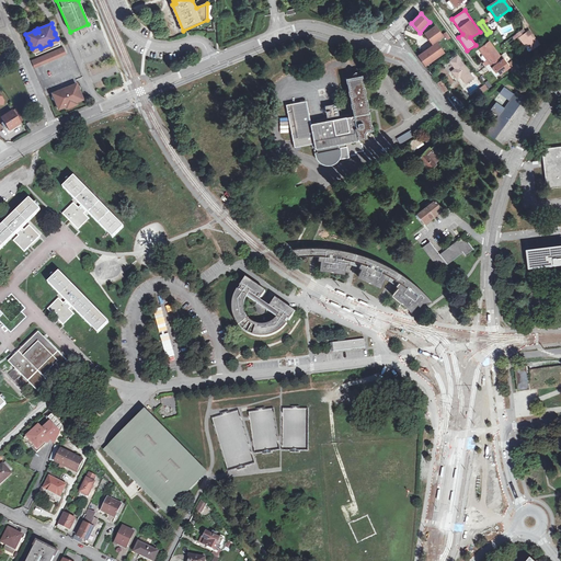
[(430,38),(434,44),(444,36),(436,26),(425,35),(428,39),(430,38)]
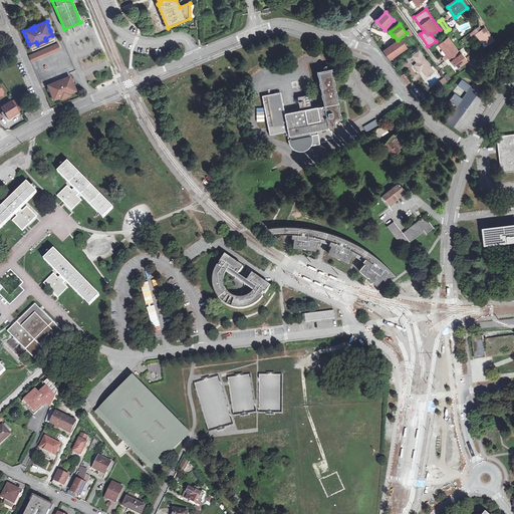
[(478,36),(482,42),(485,40),(489,46),(495,42),(486,29),(483,32),(480,27),(474,31),(478,36)]
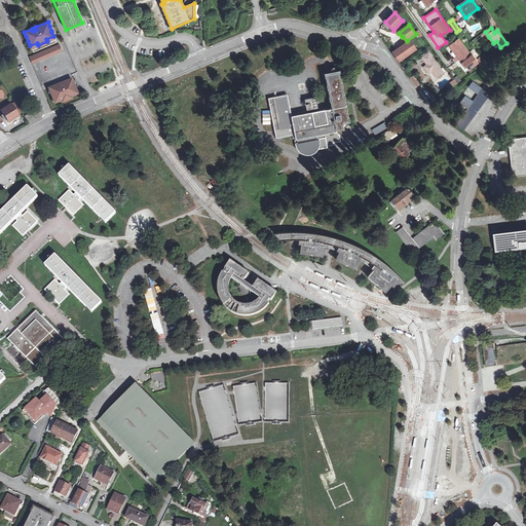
[(411,39),(392,52),(400,63),(418,49),(411,39)]
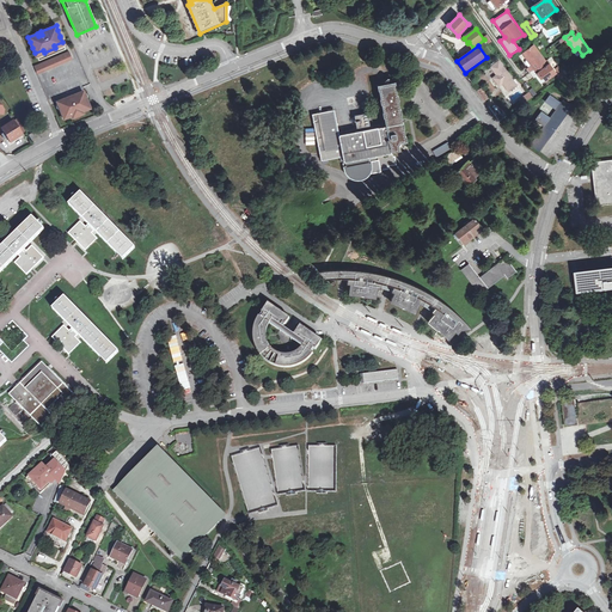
[(533,67),(536,69),(545,62),(546,61),(536,47),(525,55),(528,61),(531,60),(534,66),(533,67)]
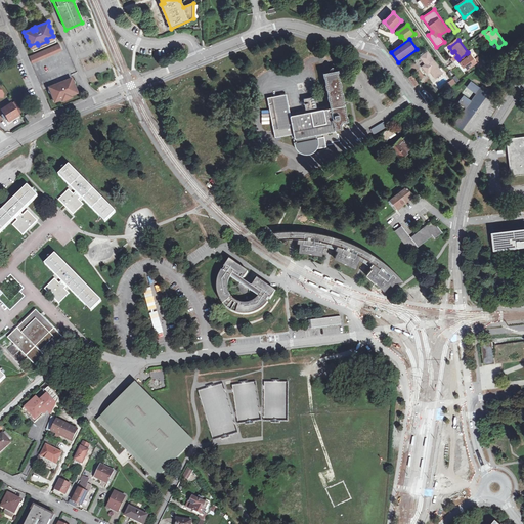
[(58,43),(29,55),(32,62),(61,50),(58,43)]
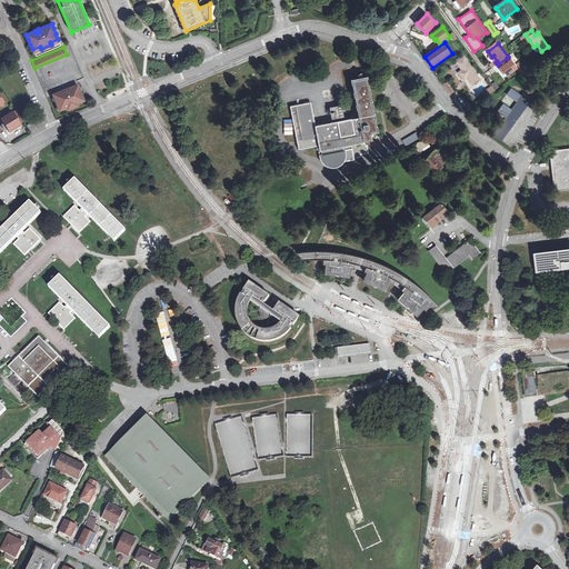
[(469,78),(475,85),(481,80),(466,58),(458,63),(463,71),(460,73),(466,81),(469,78)]
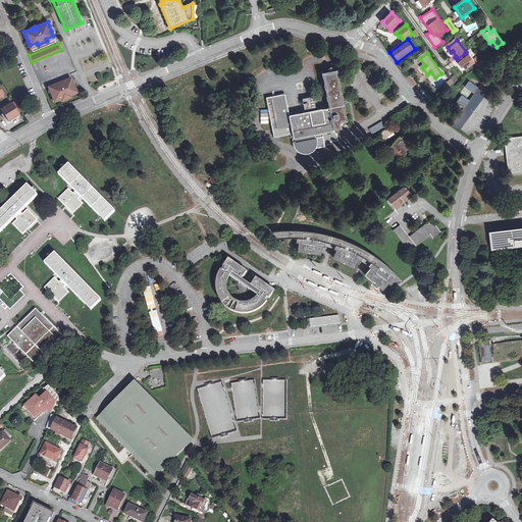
[(468,56),(465,53),(457,59),(460,63),(461,62),(465,67),(474,60),(470,55),(468,56)]
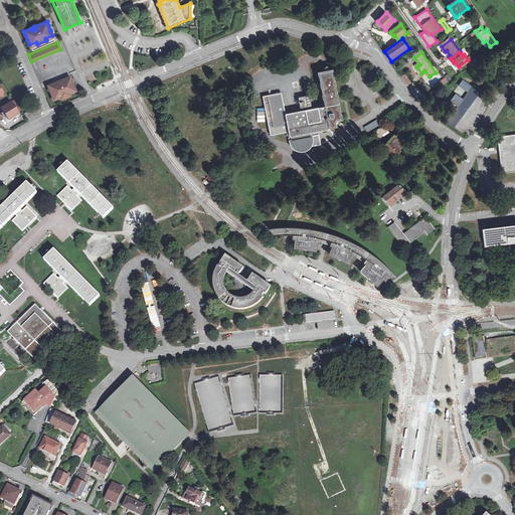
[(474,57),(477,61),(482,57),(479,53),(474,57)]
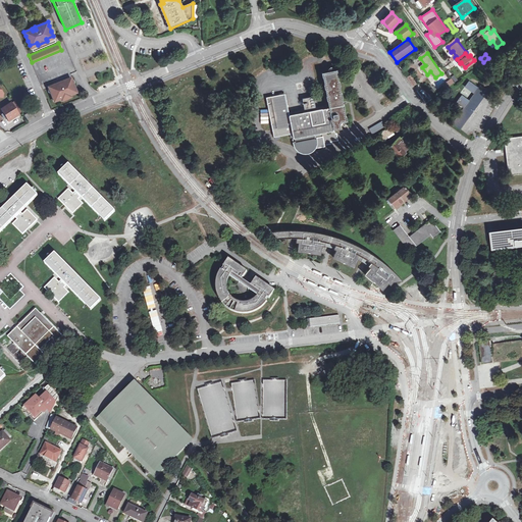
[(476,63),(474,60),(465,67),(467,69),(476,63)]
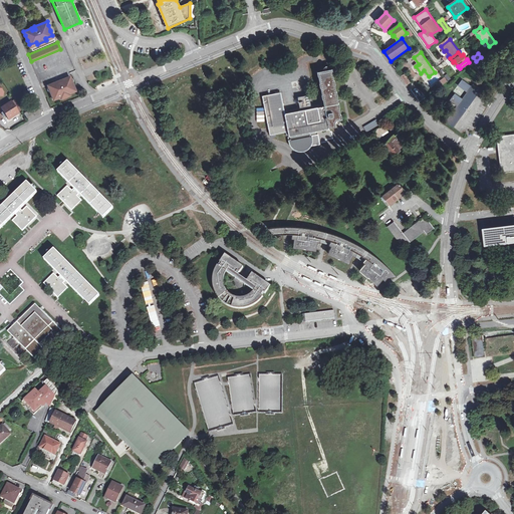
[(280,91),(262,95),(270,135),(287,132),(288,137),(288,142),(290,146),(293,149),(297,151),(301,151),(305,151),(309,148),(311,145),(320,144),(319,142),(326,141),(325,139),(333,138),(331,131),(330,131),(330,129),(328,129),(328,127),(331,126),(331,127),(335,126),(334,121),(336,121),(336,119),(341,118),(331,68),(317,71),(323,105),(317,106),(304,108),(304,109),(284,112),(280,91)]
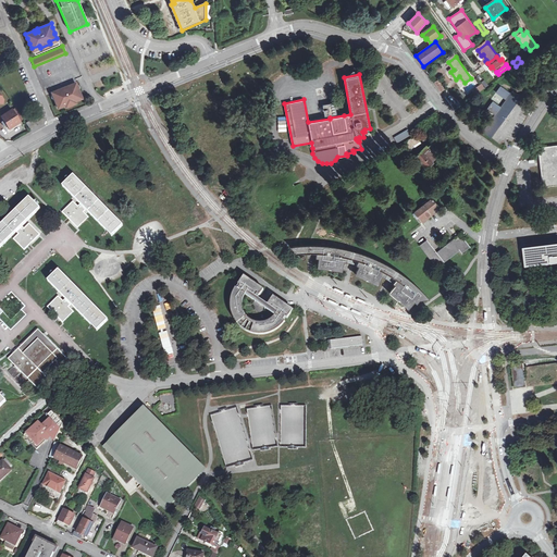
[(438,81),(435,83),(441,91),(444,88),(438,81)]
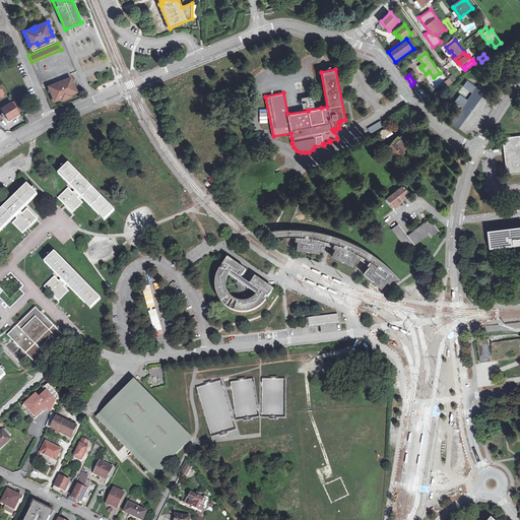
[(56,84),(48,87),(53,101),(54,101),(55,102),(60,100),(61,102),(70,98),(69,95),(74,93),(74,92),(75,92),(70,78),(61,82),(64,89),(59,91),(56,84)]
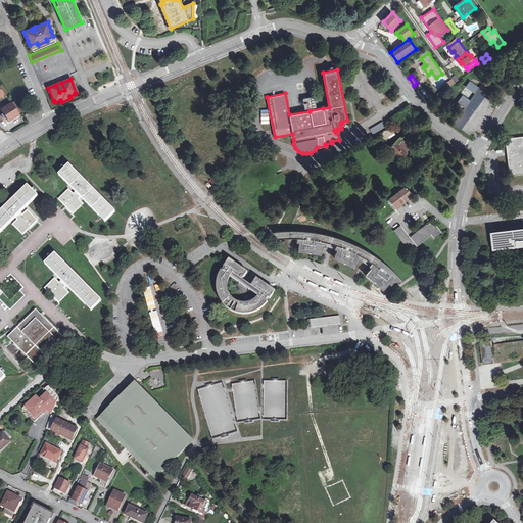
[(452,87),(456,82),(452,79),(447,84),(452,87)]
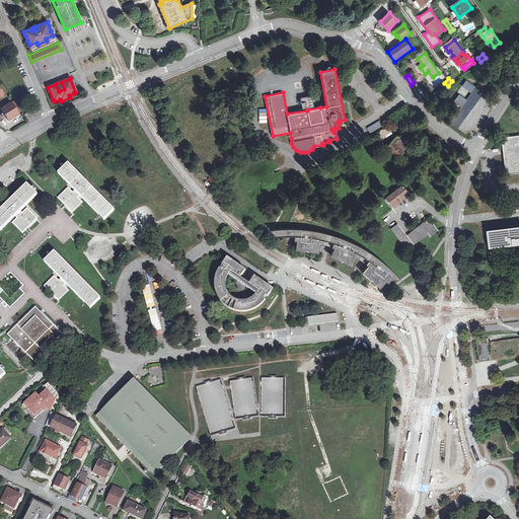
[(458,127),(487,89),(478,84),(476,87),(467,80),(463,85),(472,92),(467,99),(461,94),(455,101),(462,106),(451,122),(458,127)]
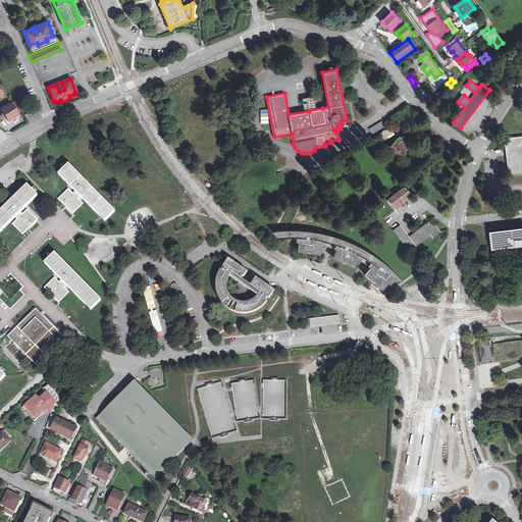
[(315,107),(313,96),(302,98),(304,109),(315,107)]
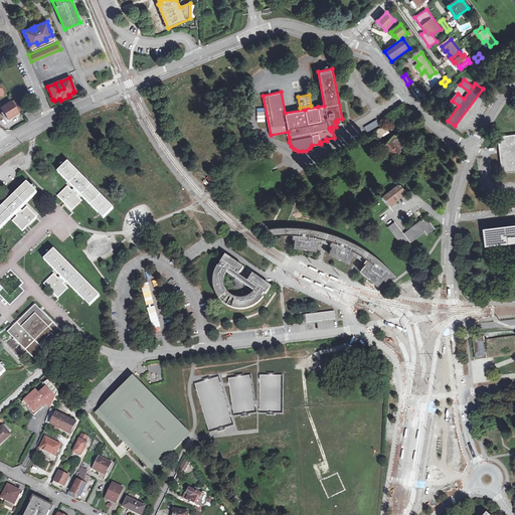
[(0,109),(0,112),(5,121),(17,114),(10,103),(0,109)]
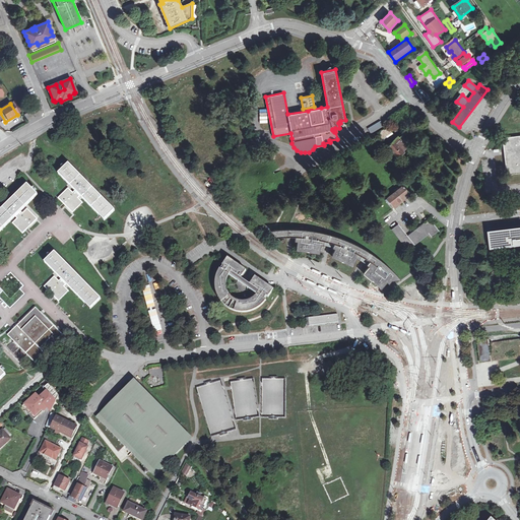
[(376,129),(382,125),(380,120),(373,124),(367,127),(370,132),(376,129)]
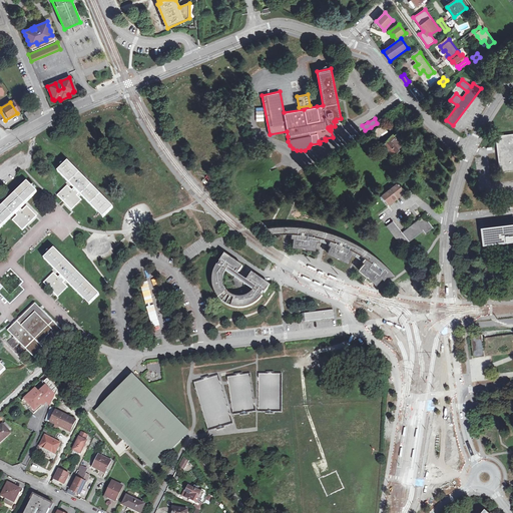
[(391,154),(398,148),(397,146),(402,143),(406,139),(399,131),(398,131),(393,136),(391,135),(391,134),(381,143),(391,154)]
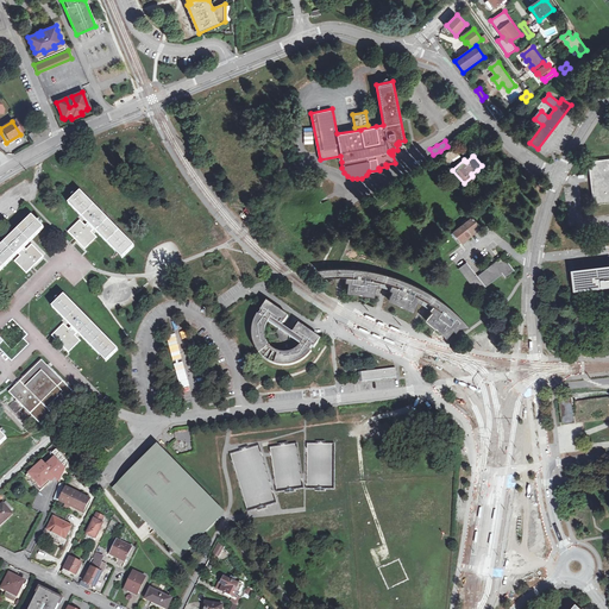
[(592,205),(608,202),(608,159),(588,162),(592,205)]
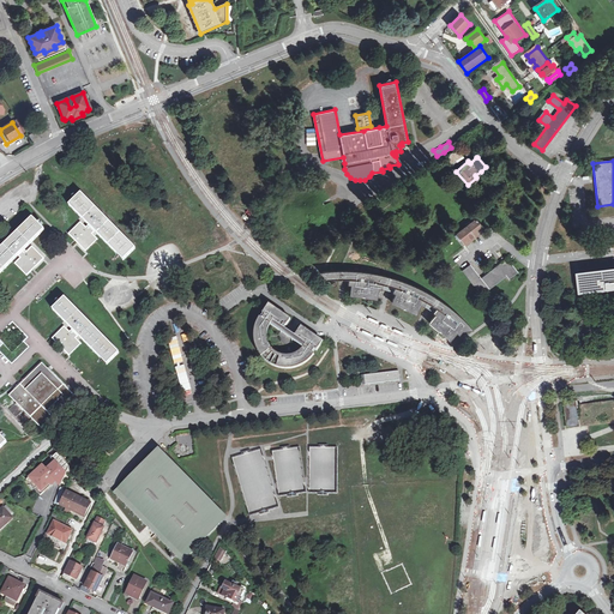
[(122,259),(133,247),(130,244),(80,193),(68,204),(72,208),(89,224),(86,227),(80,222),(68,233),(77,241),(85,250),(96,239),(91,233),(94,230),(122,259)]
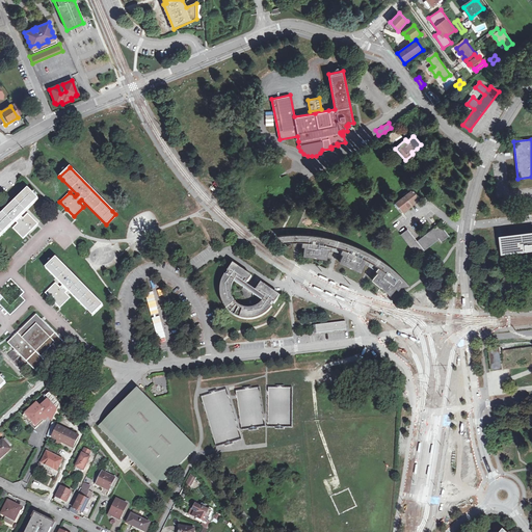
[(0,235),(16,219),(18,221),(12,228),(23,238),(30,231),(37,223),(27,213),(23,217),(21,215),(37,198),(28,188),(0,214),(0,235)]
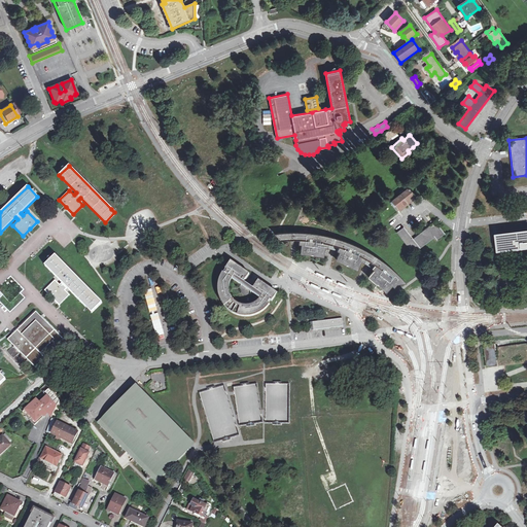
[(391,201),(397,208),(414,195),(409,187),(391,201)]
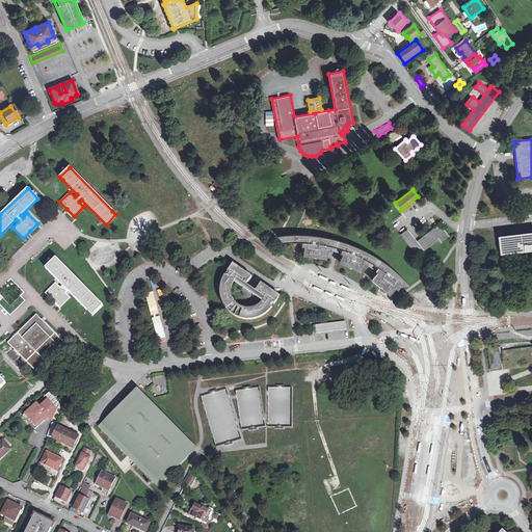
[(447,232),(440,222),(427,233),(418,240),(408,228),(401,233),(418,255),(447,232)]
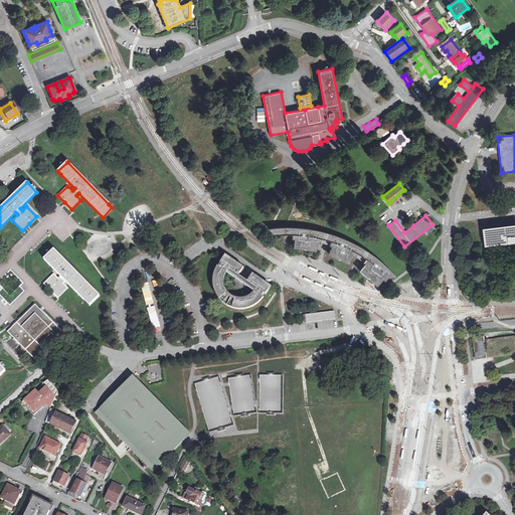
[(275,235),(293,235),(293,240),(295,240),(294,247),(316,250),(318,241),(331,245),(328,253),(349,263),(353,255),(365,263),(359,270),(377,285),(388,277),(397,276),(382,262),(364,248),(347,239),(328,231),(312,227),(293,225),(268,226),(275,235)]
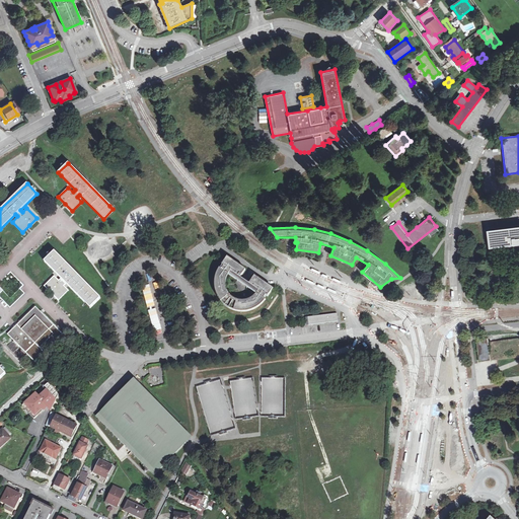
[(518,228),(492,232),(494,249),(518,245),(518,228)]
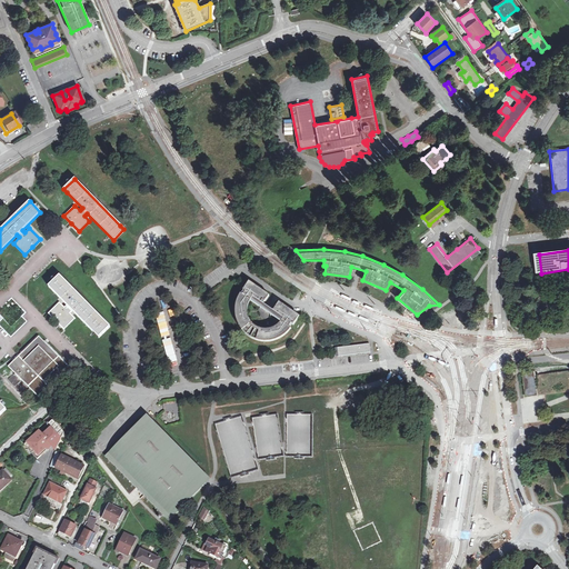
[(60,303),(49,313),(59,323),(65,329),(75,319),(70,313),(73,311),(99,337),(110,327),(108,325),(60,277),(50,287),(68,306),(65,308),(60,303)]
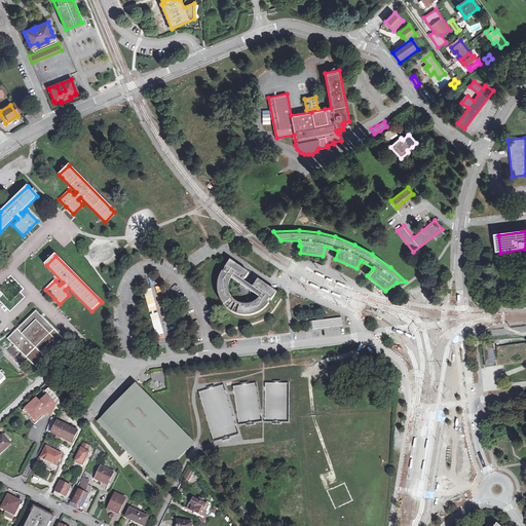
[(229,261),(224,268),(226,269),(224,272),(222,271),(220,275),(218,282),(217,288),(218,295),(222,303),(226,308),(231,312),(239,315),(247,316),(251,315),(259,312),(265,308),(269,304),(267,302),(269,299),(271,301),(276,293),(272,290),(258,279),(252,288),(242,280),(249,273),(229,261)]
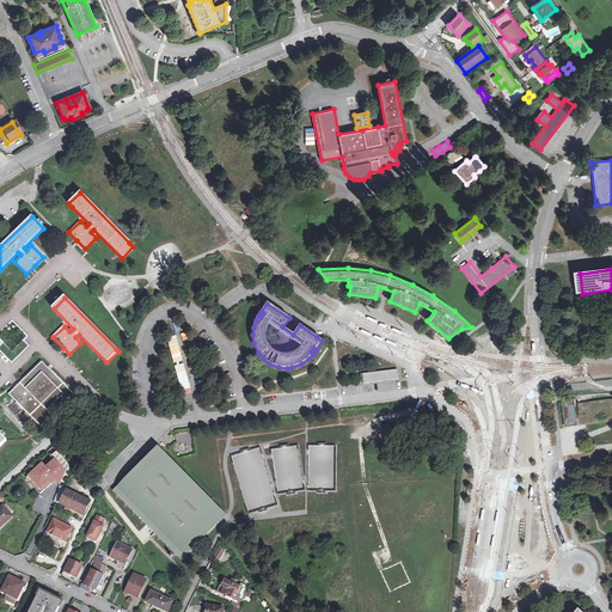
[(73,395),(41,361),(17,385),(10,392),(42,426),(73,395)]
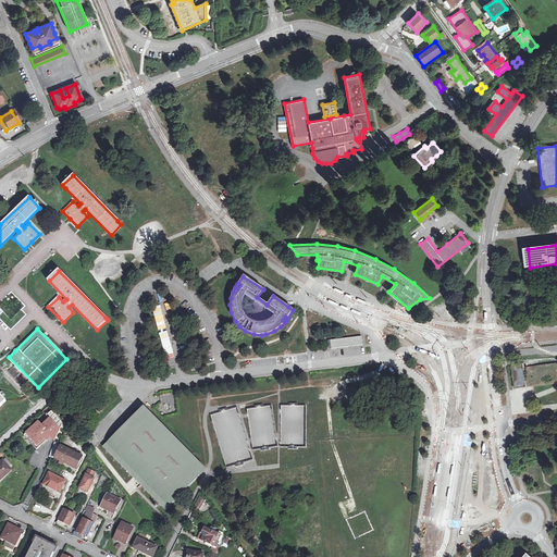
[(362,336),(331,341),(332,349),(362,345),(362,336)]
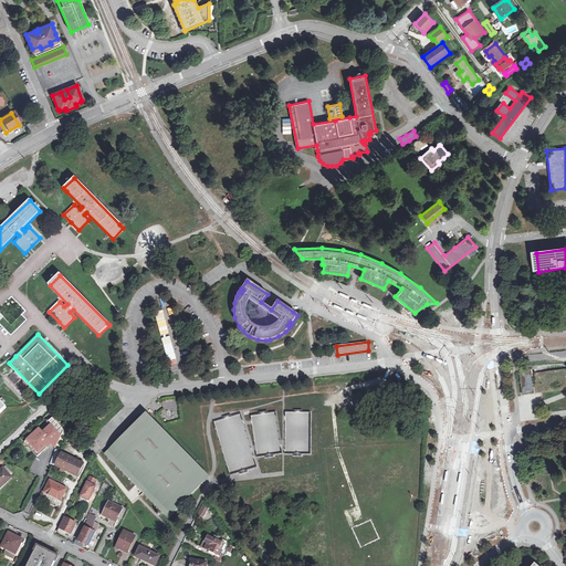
[(520,370),(523,395),(565,389),(565,368),(533,373),(533,369),(520,370)]
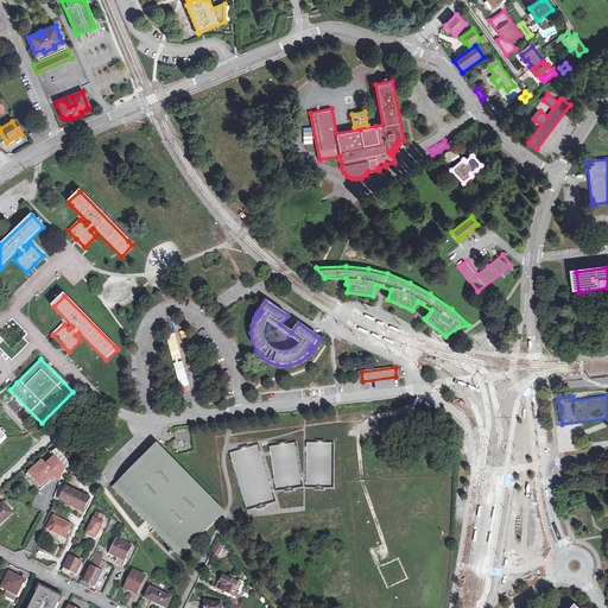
[(16,399),(8,406),(16,413),(23,406),(16,399)]
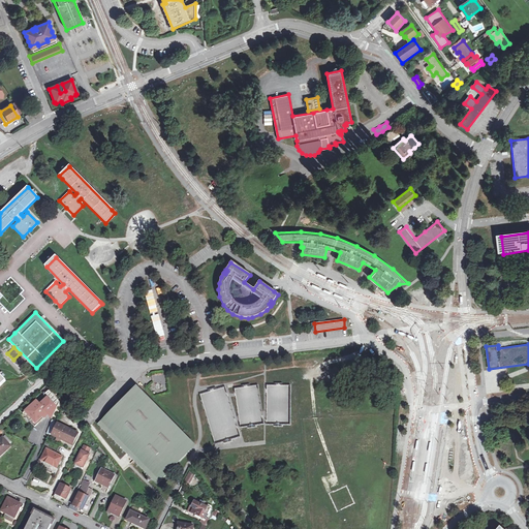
[(267,384),(267,422),(289,422),(289,384),(267,384)]
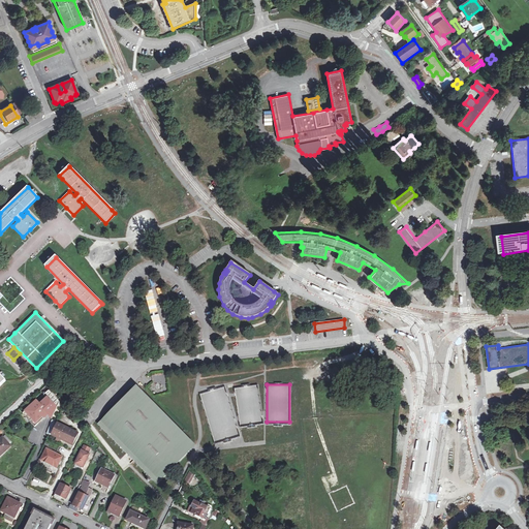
[(258,385),(236,387),(240,427),(262,425),(258,385)]
